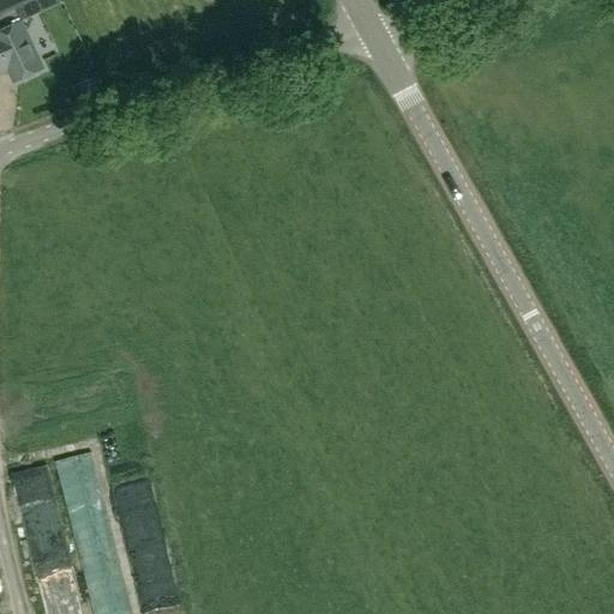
[(0,0),(0,31),(0,32),(0,73),(11,68),(17,82),(42,70),(13,11),(34,0),(0,0)]
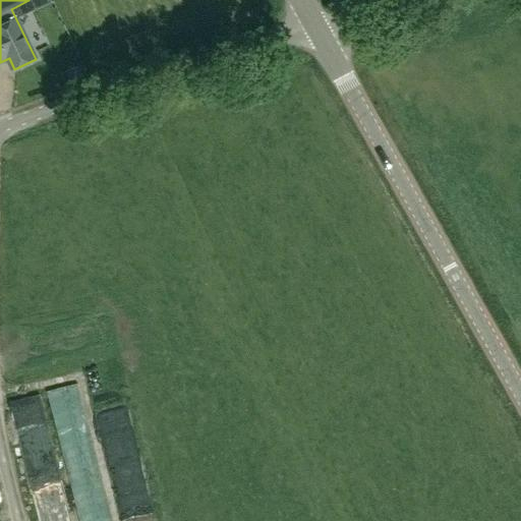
[(104,520),(82,408),(57,413),(77,520),(104,520)]
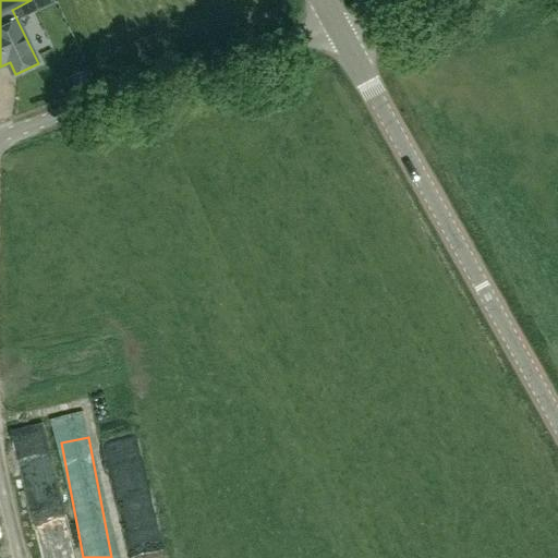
[(109,448),(131,557),(159,557),(149,508),(146,509),(133,444),(109,448)]
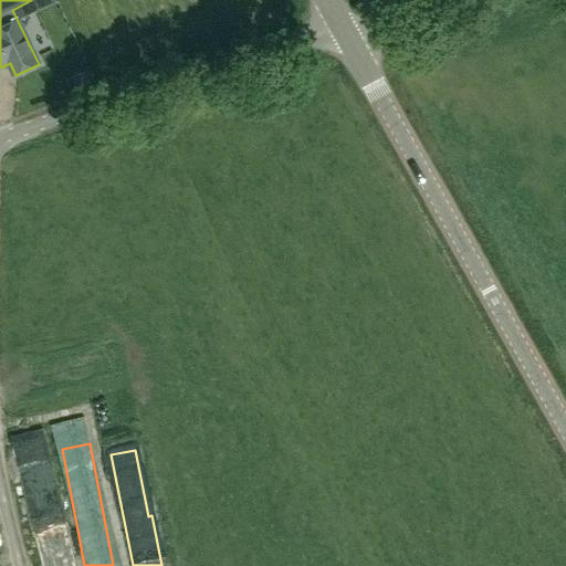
[(14,461),(40,565),(73,565),(45,453),(14,461)]
